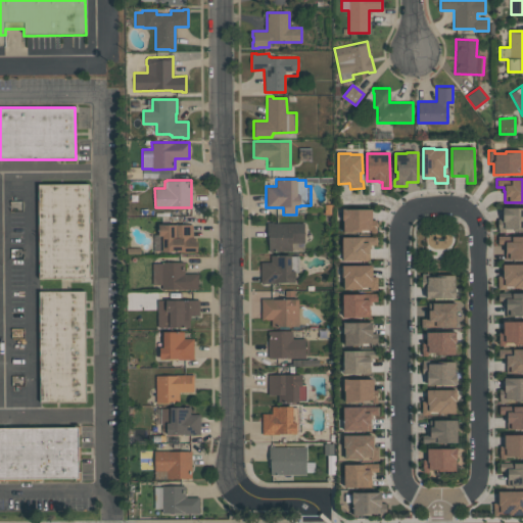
[(38,280),(38,184),(89,184),(90,280),(38,280)]
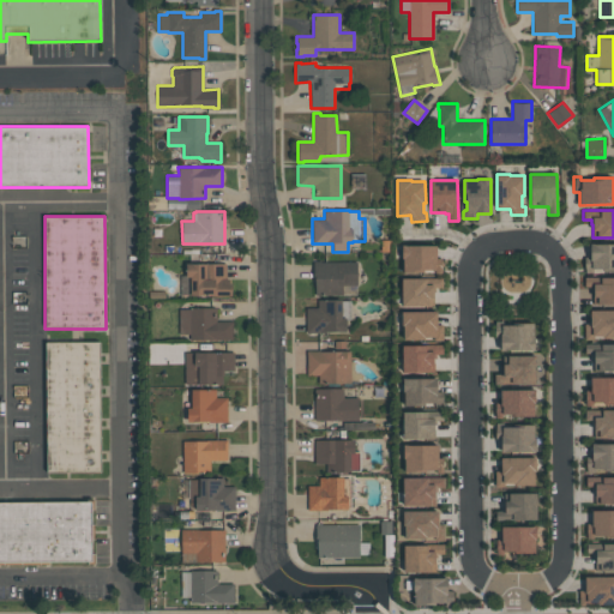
[(613,270),(603,270),(603,269),(593,269),(593,272),(585,272),(585,269),(584,269),(584,257),(590,257),(590,244),(613,244),(613,270)]
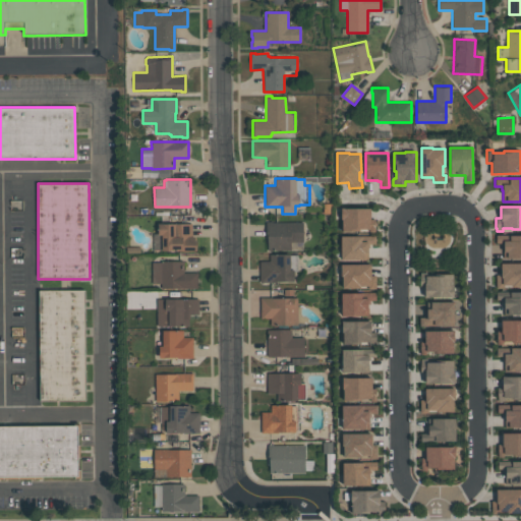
[(370,208),(370,219),(374,219),(374,232),(369,232),(369,229),(359,229),(359,230),(342,231),(342,219),(341,219),(341,208),(370,208)]
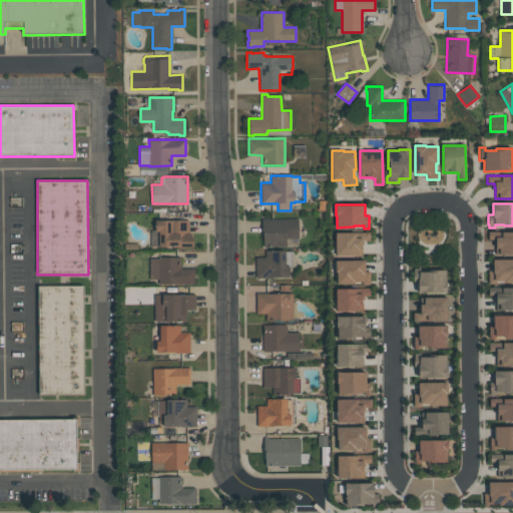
[(299,218),(299,245),(286,245),(286,246),(264,246),(264,239),(262,239),(262,217),(269,217),(269,218),(299,218)]
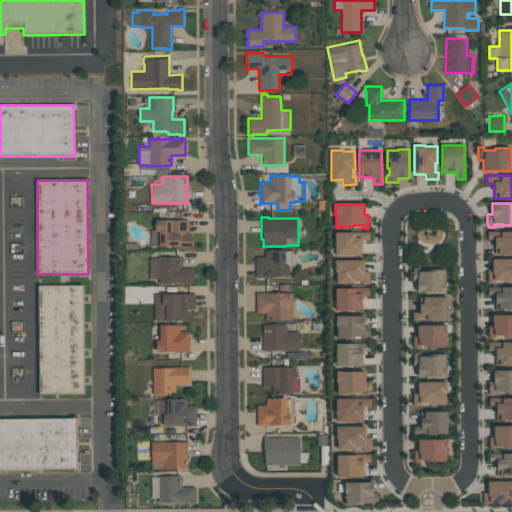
[(193,247),(159,246),(159,231),(155,231),(155,219),(189,219),(189,232),(191,232),(191,236),(193,236),(193,247)]
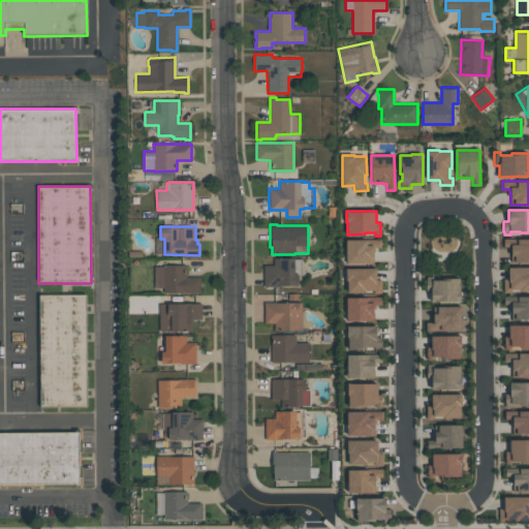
[(346,263),(345,240),(381,239),(381,248),(375,248),(375,251),(373,251),(374,263),(346,263)]
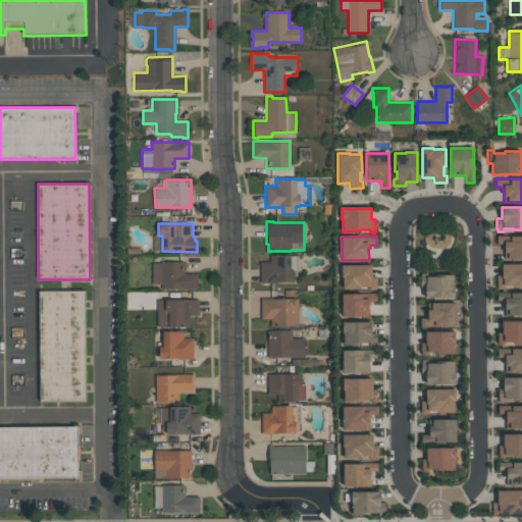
[(521,258),(505,258),(505,247),(503,247),(503,244),(497,244),(497,236),(511,236),(521,236),(521,258)]
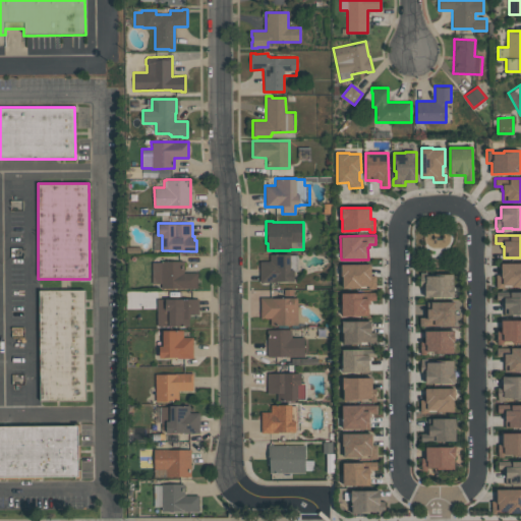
[(297,254),(297,271),(293,271),(293,281),(263,281),(263,282),(259,282),(259,262),(269,261),(269,254),(290,253),(290,254),(297,254)]
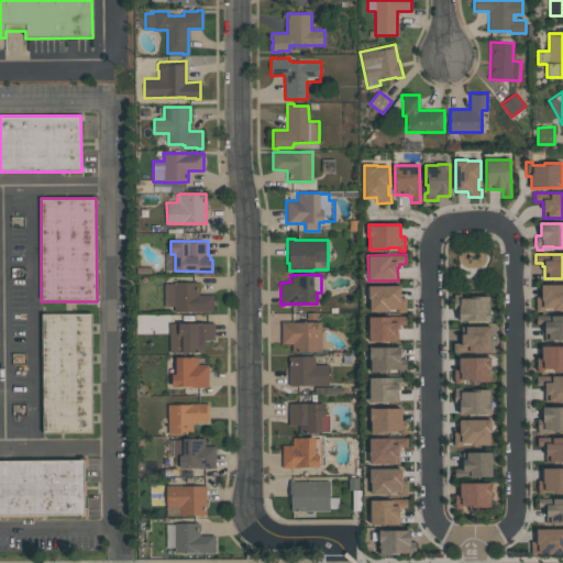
[(214,310),(174,311),(174,309),(164,309),(164,284),(174,284),(174,282),(199,282),(199,294),(214,294),(214,310)]
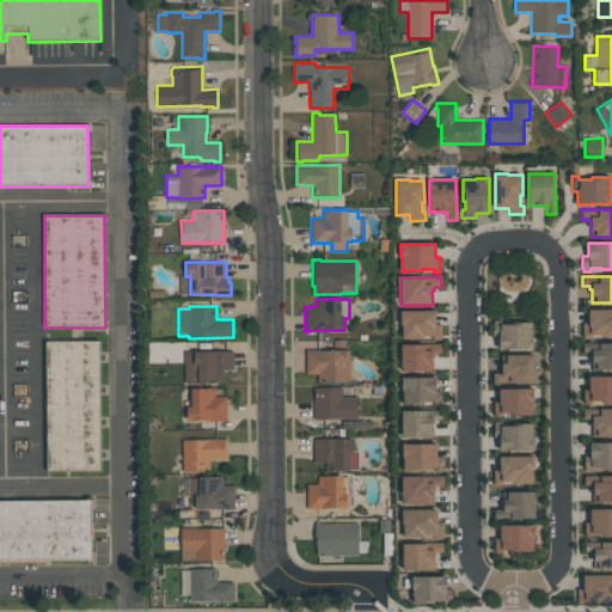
[(611,308),(611,337),(601,337),(601,335),(592,335),(592,338),(582,338),(582,322),(588,322),(588,308),(611,308)]
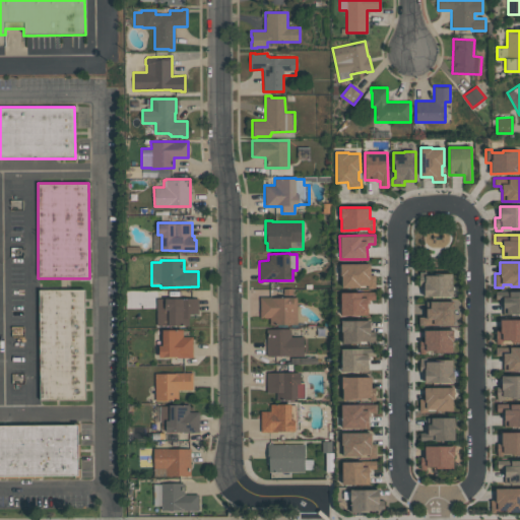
[(370,263),(371,274),(375,274),(375,288),(367,288),(367,285),(360,285),(360,287),(341,287),(341,275),(340,275),(340,263),(370,263)]
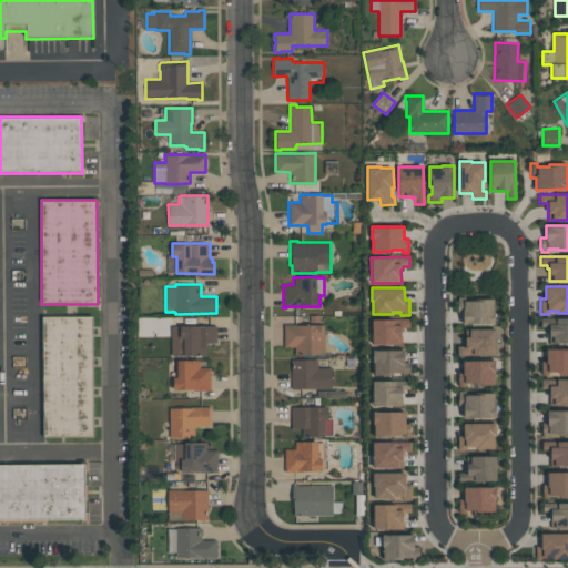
[(494,298),(494,311),(495,311),(495,324),(463,324),(463,312),(458,312),(458,297),(465,297),(465,301),(475,301),(475,298),(494,298)]
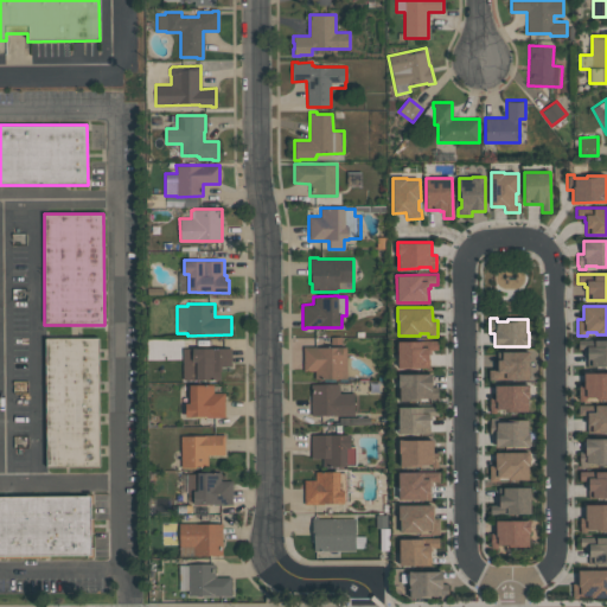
[(98,337),(98,467),(45,467),(45,338),(98,337)]
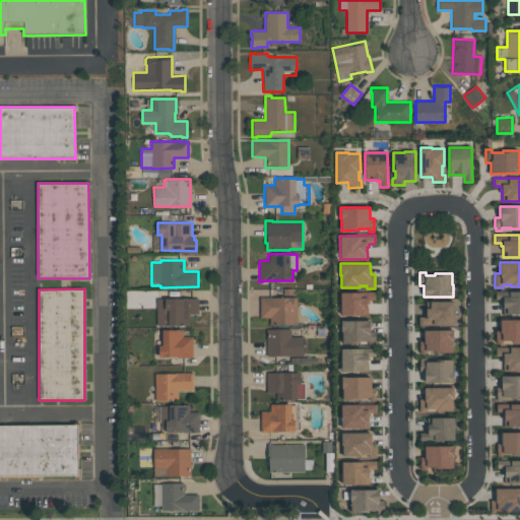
[(519,290),(519,314),(507,314),(507,309),(503,309),(503,302),(501,302),(501,299),(496,299),(496,291),(519,290)]
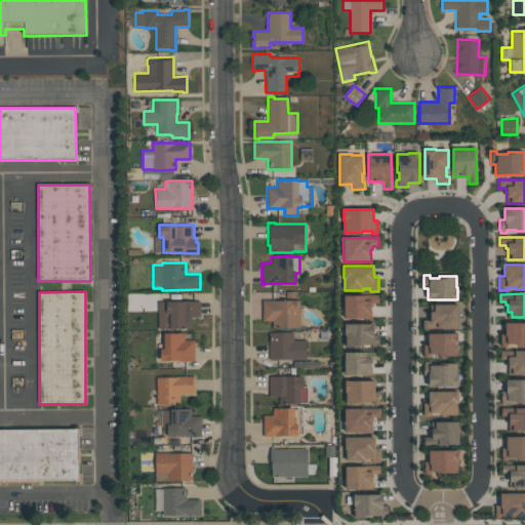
[(344,295),(378,294),(378,303),(372,303),(373,307),(371,307),(371,317),(367,318),(345,318),(344,295)]
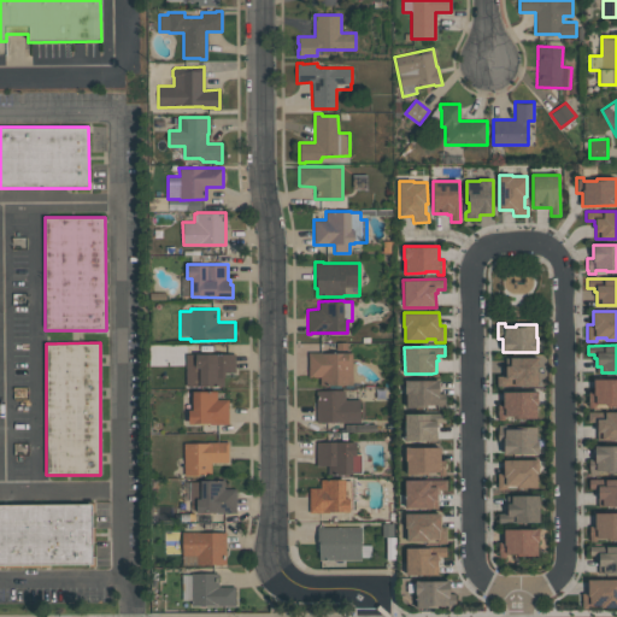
[(352,385),(319,386),(319,377),(309,377),(309,352),(322,352),(352,352),(352,385)]
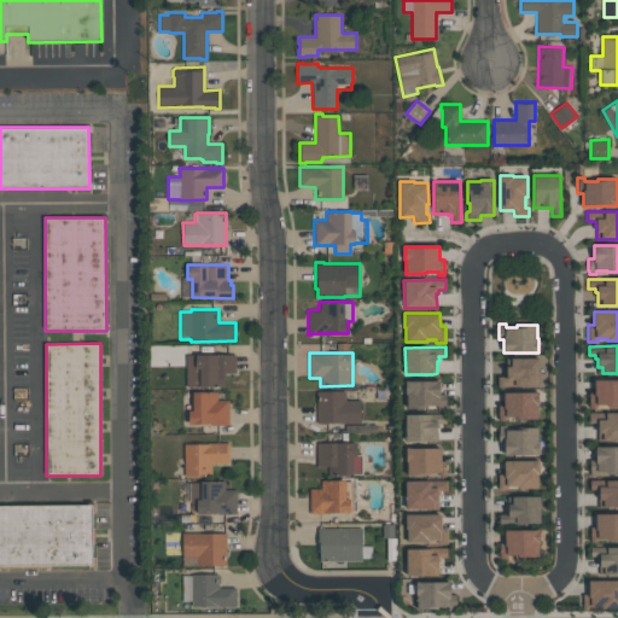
[(225,386),(186,386),(186,355),(196,355),(196,354),(235,354),(235,372),(225,372),(225,378),(225,386)]
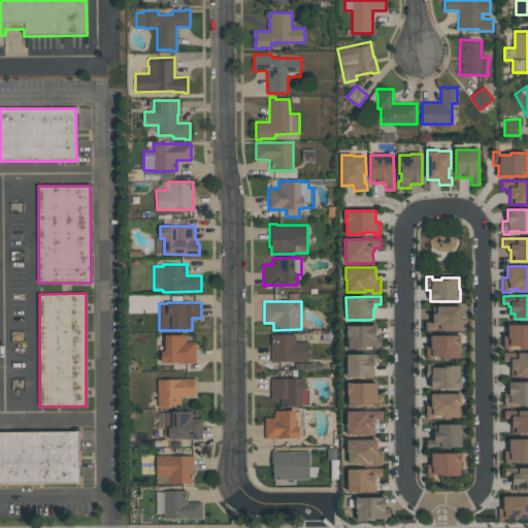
[(460,305),(460,329),(425,329),(425,322),(431,322),(431,318),(432,318),(432,305),(460,305)]
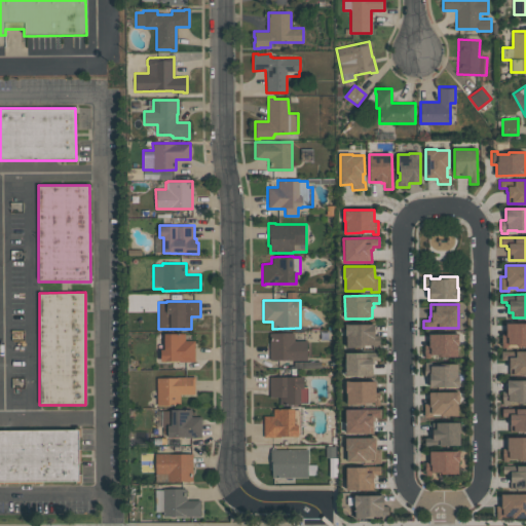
[(501,347),(501,334),(505,334),(505,324),(525,323),(525,345),(518,345),(518,344),(506,344),(506,347),(501,347)]
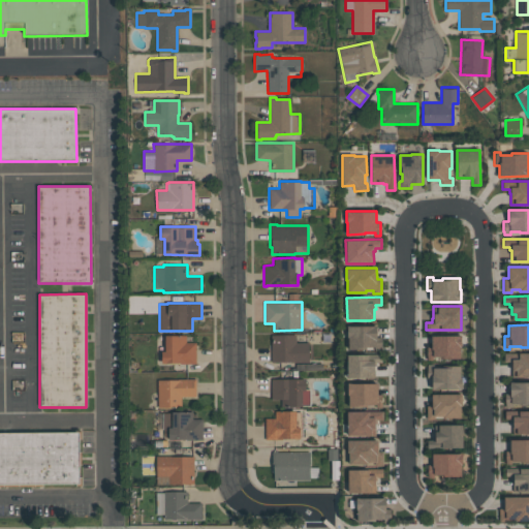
[(348,348),(348,338),(346,338),(346,325),(376,325),(376,342),(381,342),(381,350),(374,350),(374,347),(366,347),(366,348),(348,348)]
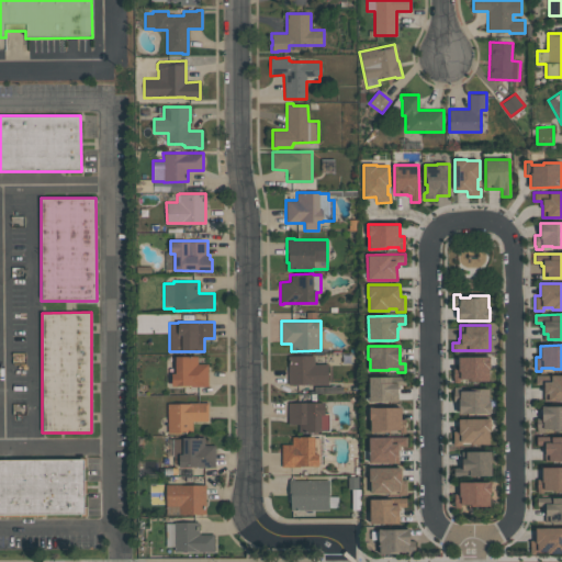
[(314,355),(314,363),(327,363),(327,384),(288,384),(288,356),(314,355)]
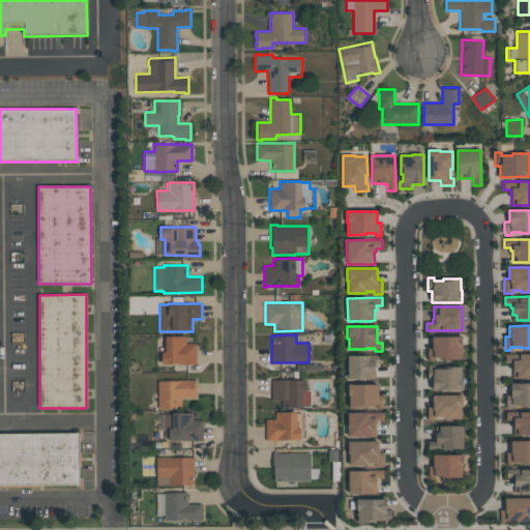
[(196,363),(162,363),(162,352),(165,352),(165,335),(186,335),(186,343),(196,343),(196,363)]
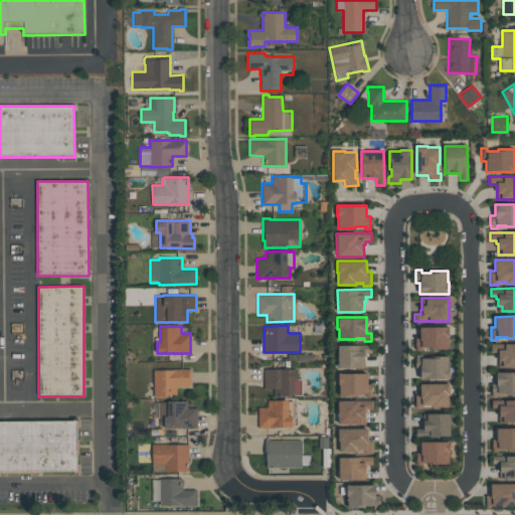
[(448,349),(431,349),(431,347),(420,347),(420,351),(415,351),(415,337),(419,337),(419,327),(449,327),(449,337),(448,337),(448,349)]
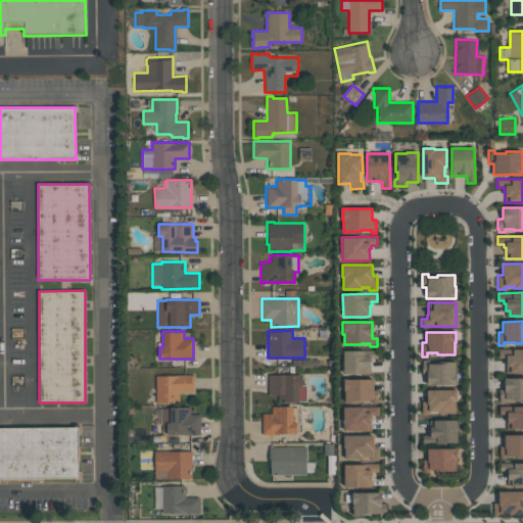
[(506,361),(505,361),(505,358),(497,358),(497,348),(522,348),(522,373),(506,373),(506,361)]
